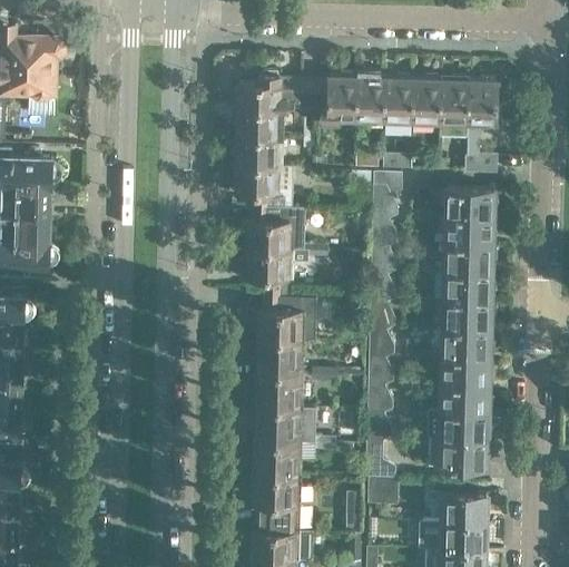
[(2,47),(0,47),(0,140),(2,140),(2,138),(6,138),(7,99),(1,99),(2,96),(0,96),(0,94),(28,95),(30,97),(31,98),(35,99),(37,99),(39,99),(42,99),(45,97),(46,97),(47,96),(56,96),(57,58),(59,58),(61,57),(62,57),(65,55),(66,54),(66,52),(67,50),(67,49),(67,47),(67,46),(66,44),(66,42),(64,40),(62,39),(61,39),(59,38),(58,38),(15,37),(16,36),(13,36),(13,37),(3,37),(3,35),(2,35),(2,47)]
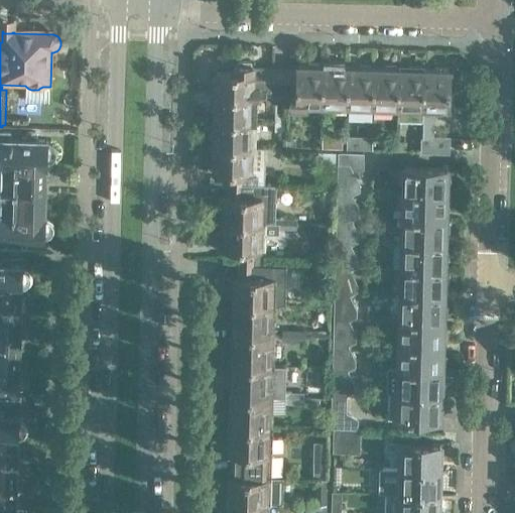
[(280,99),(281,72),(255,71),(255,69),(252,68),(252,65),(239,65),(239,68),(236,68),(236,75),(218,75),(218,80),(215,80),(214,93),(218,93),(217,95),(256,96),(256,100),(266,101),(267,95),(270,95),(270,99),(280,99)]
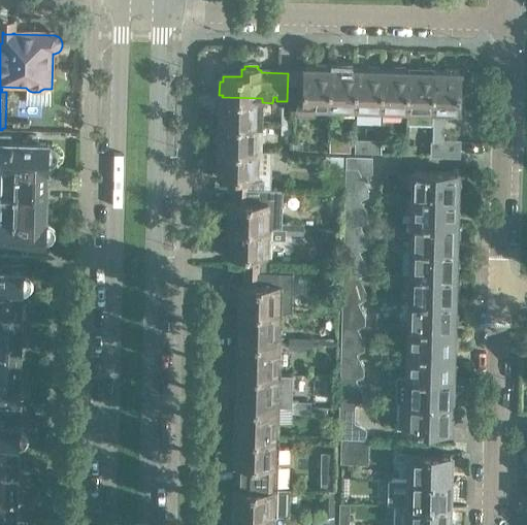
[(331,113),(332,71),(330,71),(330,68),(317,68),(317,71),(305,71),(305,73),(288,73),(287,101),(294,101),(294,107),(298,107),(298,112),(331,113)]
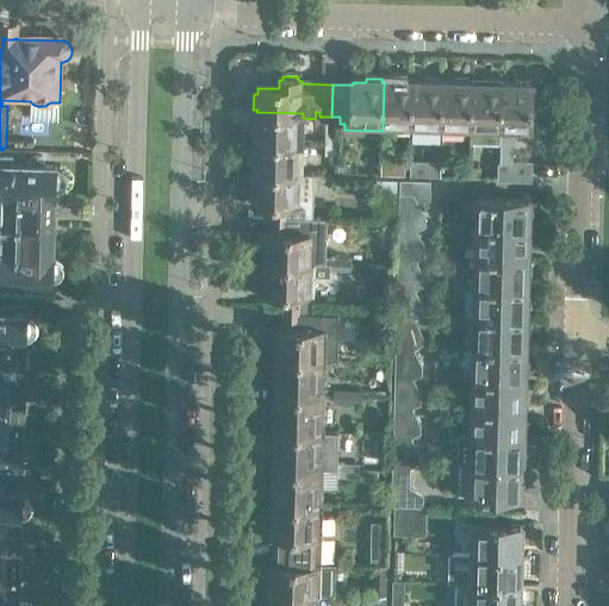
[(412,132),(414,83),(411,83),(411,80),(396,79),(396,83),(384,82),(383,131),(412,132)]
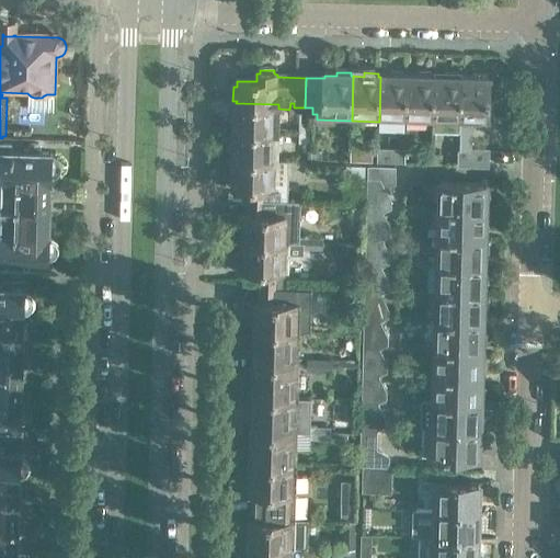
[(407,122),(408,78),(406,78),(406,75),(392,73),(391,77),(380,77),(379,122),(407,122)]
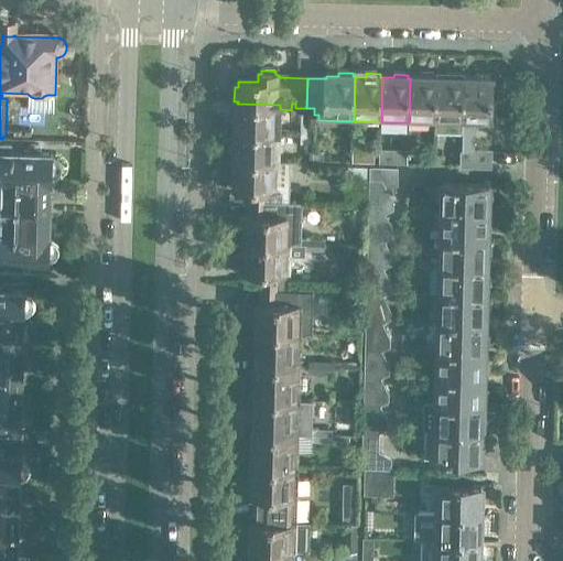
[(436,123),(439,78),(435,78),(435,75),(422,75),(421,78),(410,78),(409,122),(436,123)]
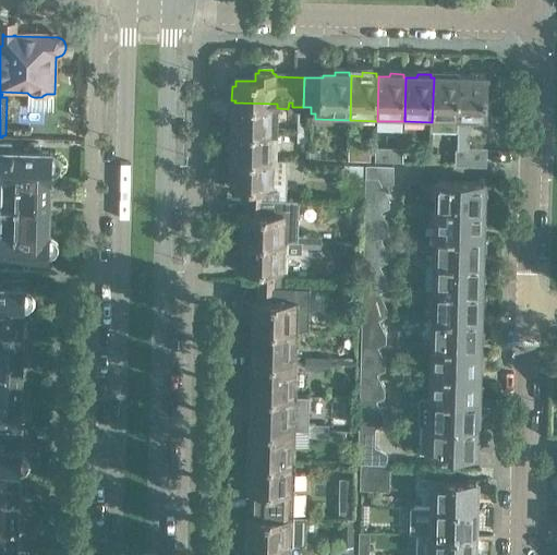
[(460,123),(461,79),(458,79),(458,75),(445,75),(445,79),(434,77),(432,122),(460,123)]
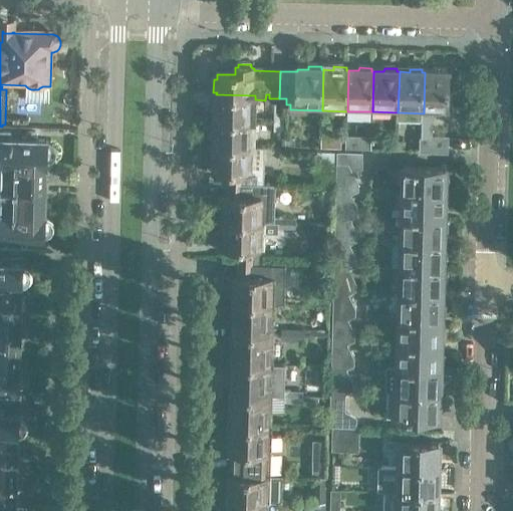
[(425,72),(424,113),(423,139),(433,139),(434,113),(449,113),(449,107),(452,107),(453,94),(450,94),(450,73),(447,73),(448,70),(435,69),(435,72),(425,72)]
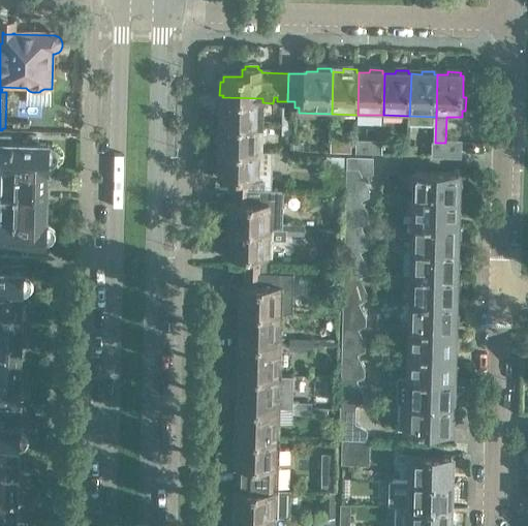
[(261,126),(262,102),(262,98),(222,97),(222,111),(219,111),(219,123),(222,123),(222,124),(261,126)]
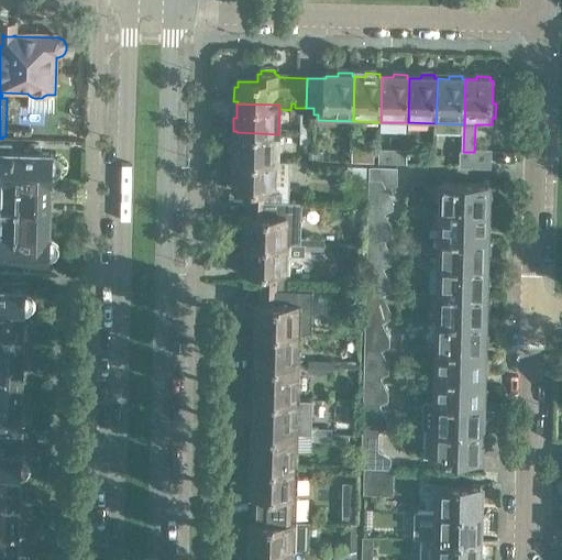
[(302,127),(302,136),(313,138),(313,127),(302,127)]
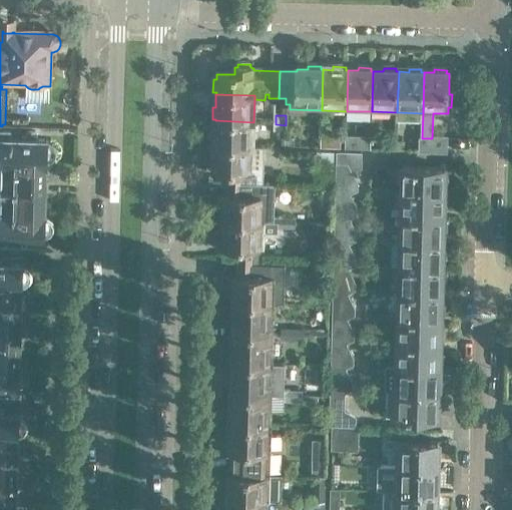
[(253,148),(253,122),(215,120),(214,132),(211,132),(211,145),(214,145),(214,147),(253,148)]
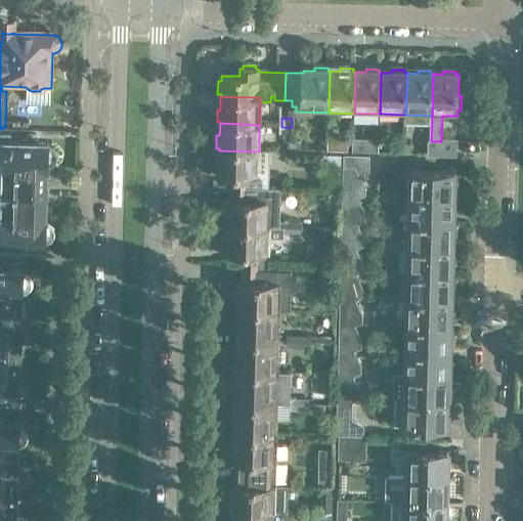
[(292,137),(292,128),(281,127),(281,137),(292,137)]
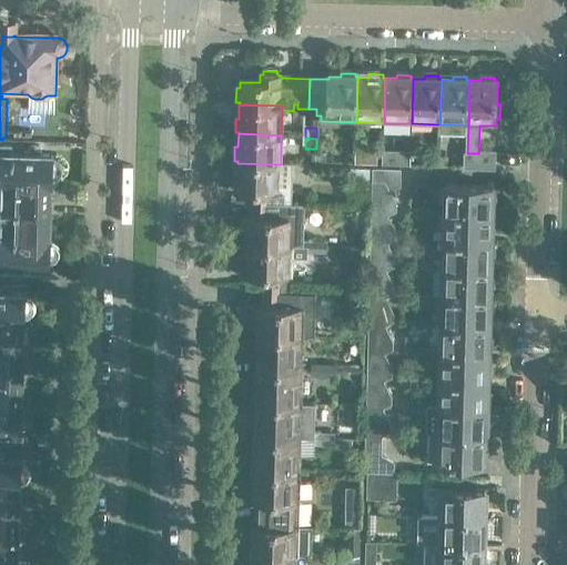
[(0,183),(49,185),(52,187),(52,181),(56,181),(60,179),(62,174),(63,169),(60,164),(56,162),(9,160),(10,147),(0,147),(0,183)]
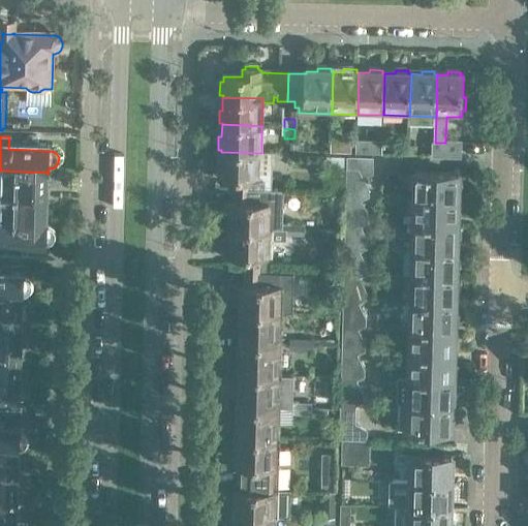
[(431,143),(431,157),(461,158),(461,144),(445,143),(435,143),(431,143)]
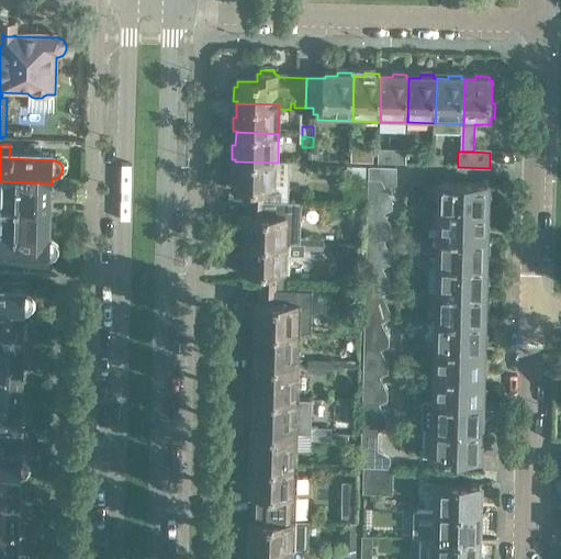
[(312,153),(312,164),(323,165),(324,154),(312,153)]
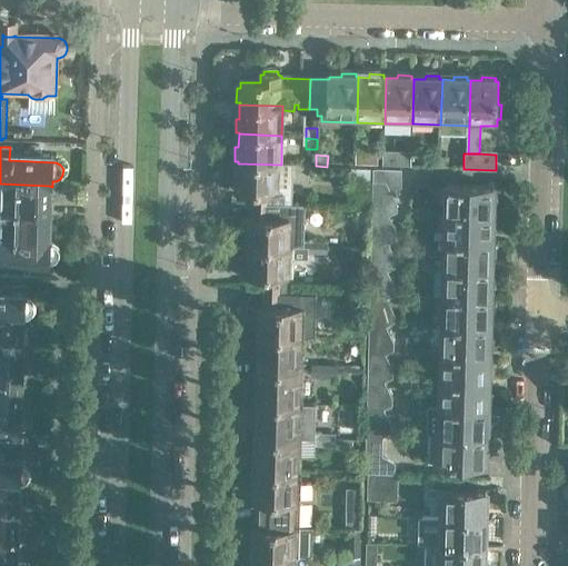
[(384,167),(384,157),(372,156),(372,167),(384,167)]
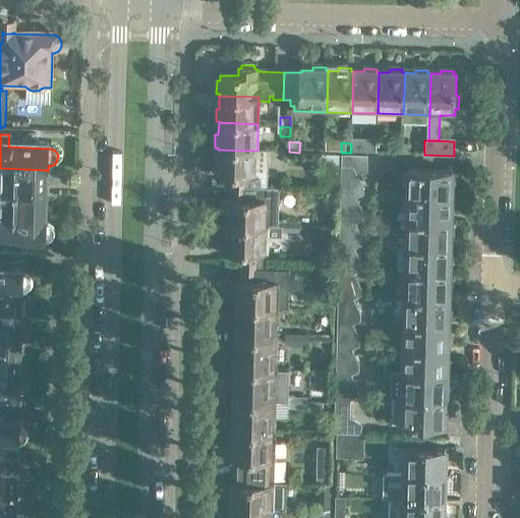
[(360,144),(351,144),(351,153),(360,153),(360,144)]
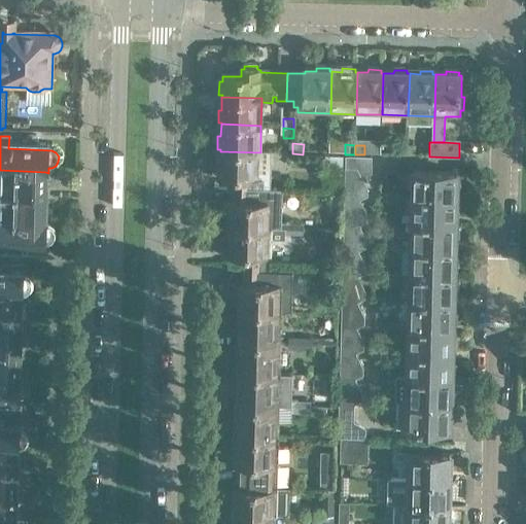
[(407,156),(408,146),(396,145),(396,155),(407,156)]
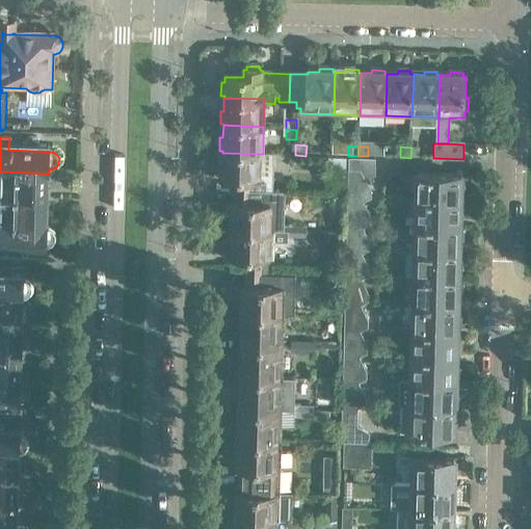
[(421,148),(412,148),(410,158),(420,158),(421,148)]
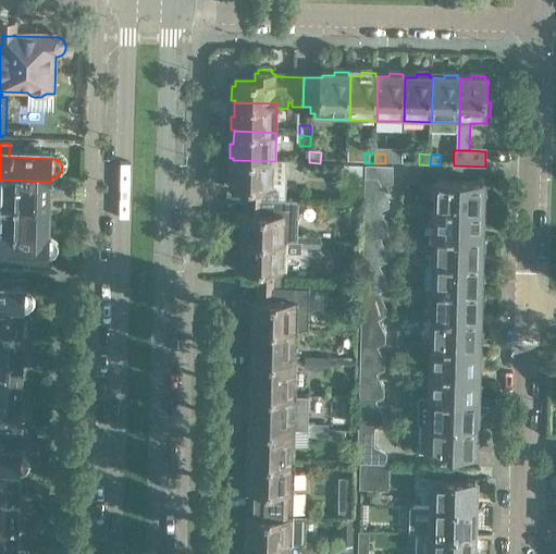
[(275,162),(275,161),(233,160),(233,171),(230,171),(229,185),(232,185),(232,187),(249,188),(248,201),(287,202),(288,162),(275,162)]
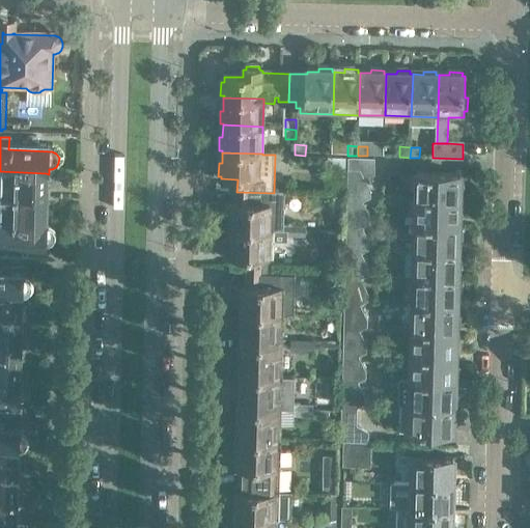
[(349,159),(347,173),(360,173),(365,182),(375,176),(375,160),(349,159)]
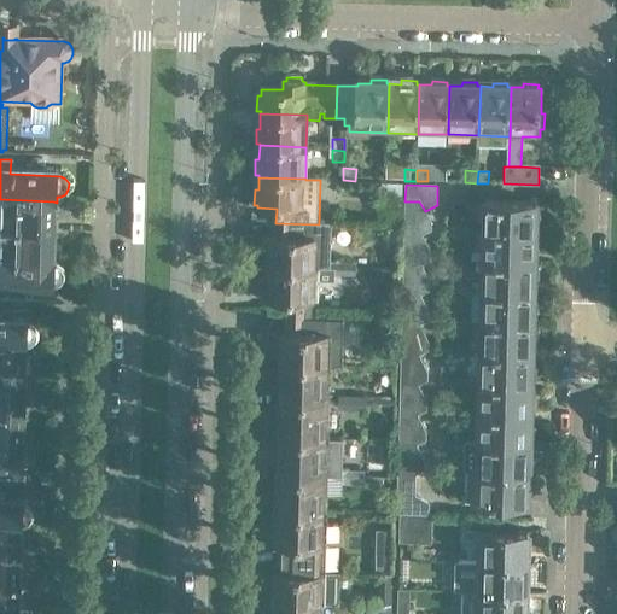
[(53,205),(53,202),(0,199),(0,228),(53,231),(53,220),(54,220),(57,217),(57,209),(54,205),(53,205)]
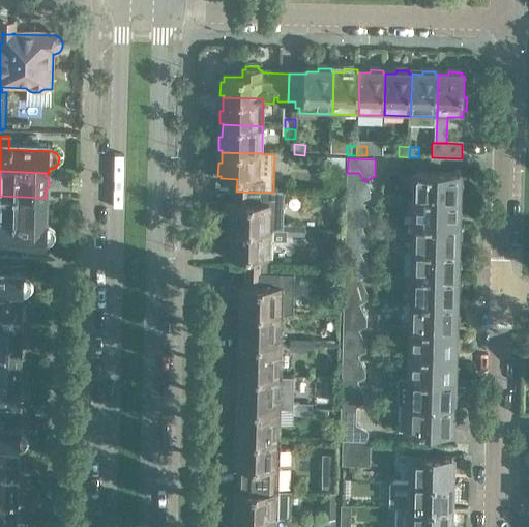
[(371,192),(364,181),(359,173),(347,173),(347,199),(360,199),(362,203),(371,199),(371,192)]
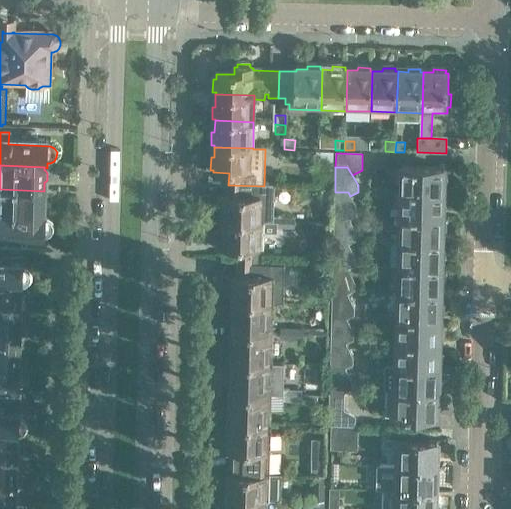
[(402,182),(401,193),(444,194),(444,186),(445,186),(445,185),(448,183),(448,175),(445,172),(445,171),(445,169),(386,167),(386,173),(398,173),(397,182),(402,182)]
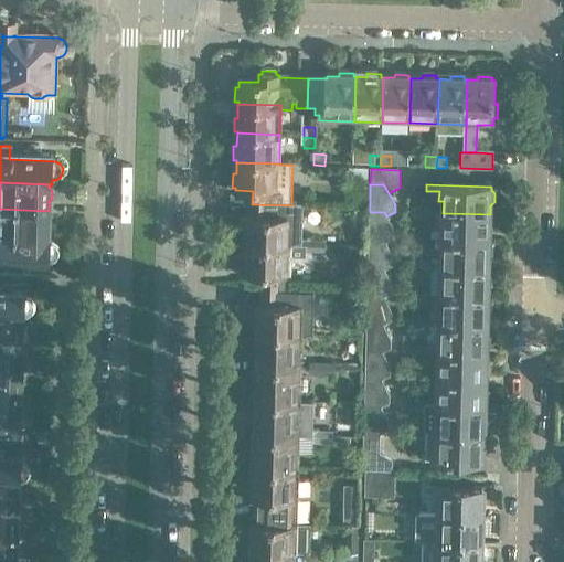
[(291,205),(252,204),(252,218),(248,218),(248,220),(244,220),(244,234),(247,234),(247,245),(307,247),(307,242),(304,242),(304,205),(291,205)]
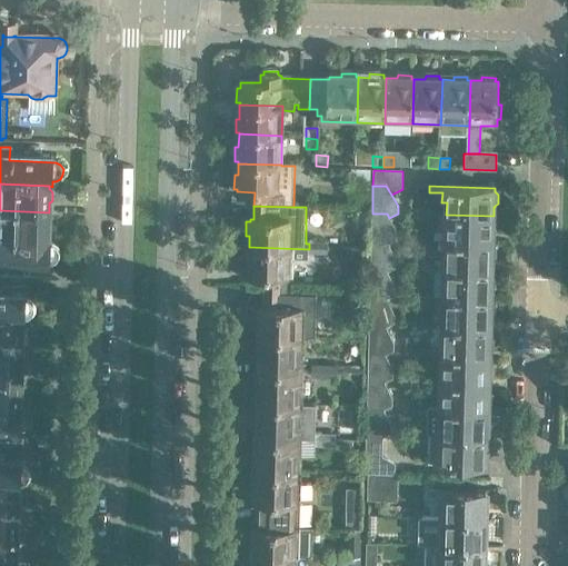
[(49,212),(0,210),(0,238),(48,240),(48,237),(49,237),(51,235),(51,227),(49,225),(48,224),(49,212)]
